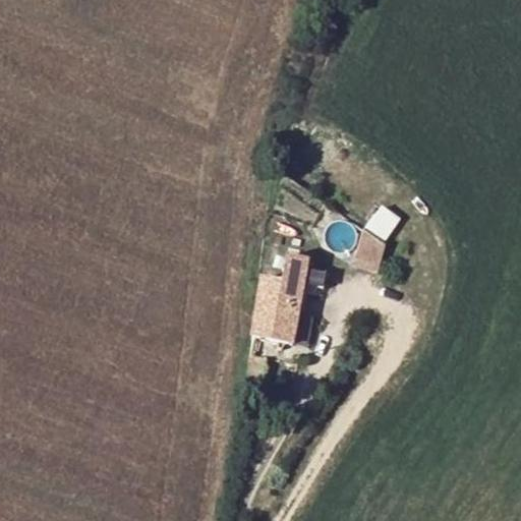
[(387,238),(401,216),(382,204),(367,226),(387,238)]
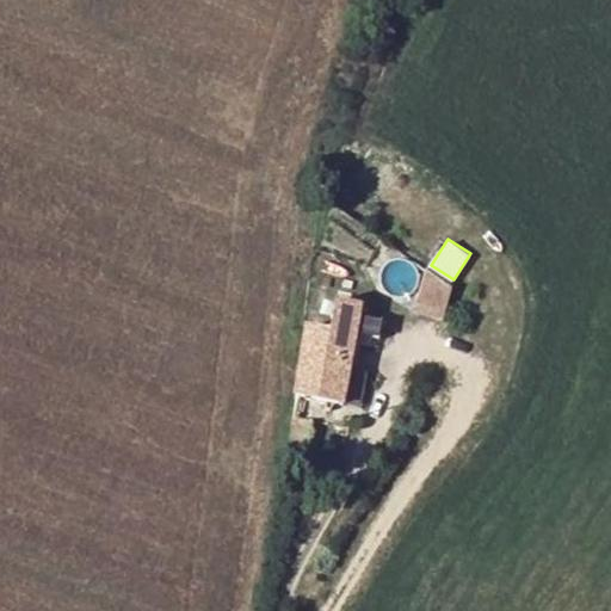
[(439,320),(454,291),(418,275),(405,304),(439,320)]
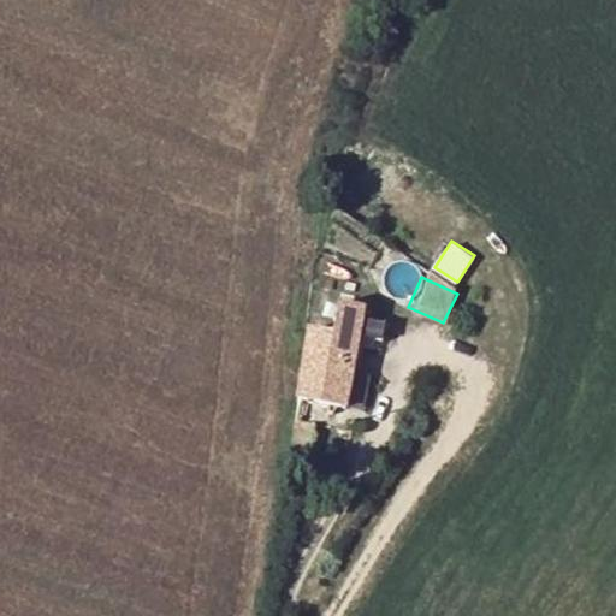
[(308,331),(297,400),(349,408),(354,377),(365,309),(339,304),(336,335),(308,331)]
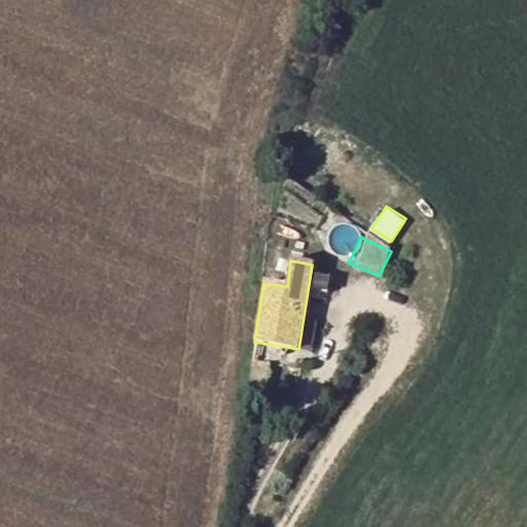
[(317,324),(303,322),(299,349),(313,351),(317,324)]
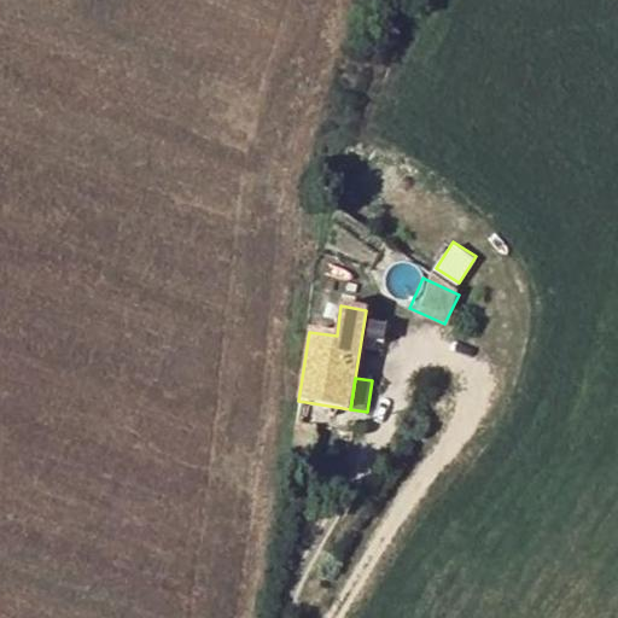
[(302,412),(299,425),(316,427),(318,414),(302,412)]
